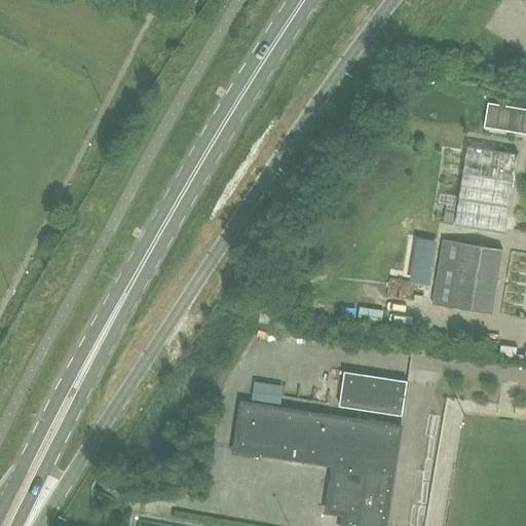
[(525,108),(488,103),(484,127),(525,134),(525,108)]
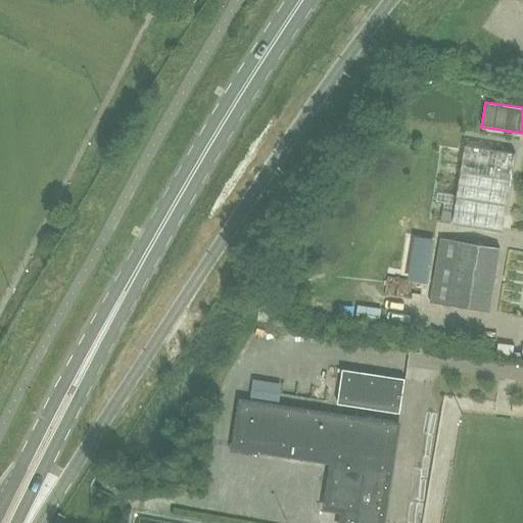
[(515,152),(466,145),(453,224),(503,232),(515,152)]
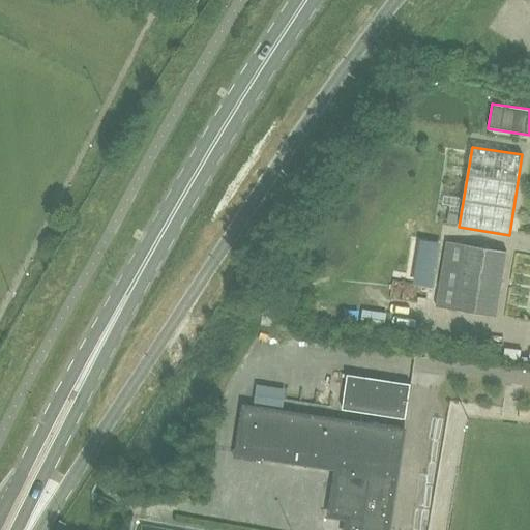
[(454,311),(466,245),(447,242),(436,307),(454,311)]
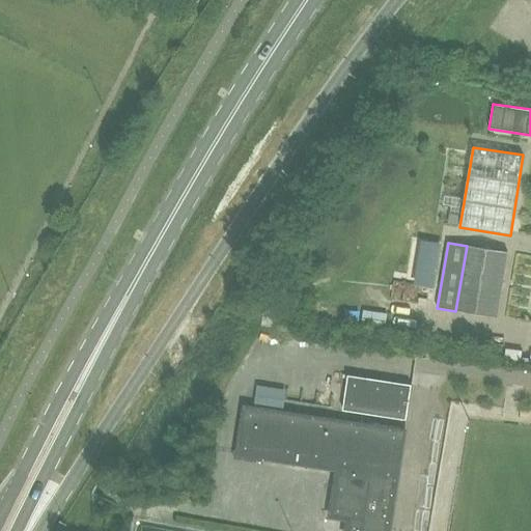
[(507,252),(467,246),(455,311),(497,317),(507,252)]
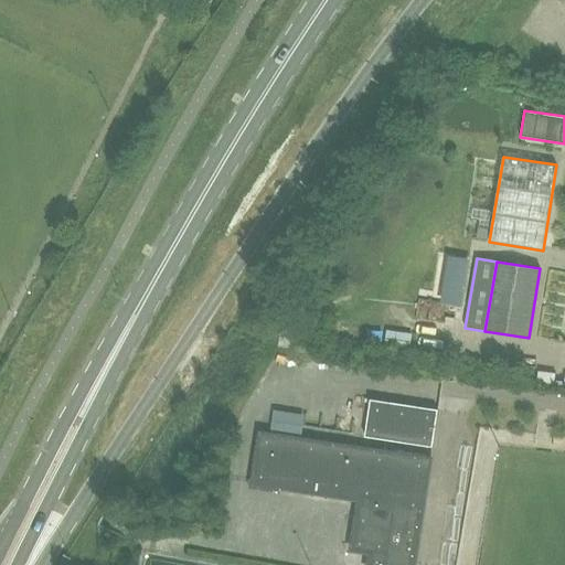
[(455,317),(446,316),(444,323),(452,326),(455,317)]
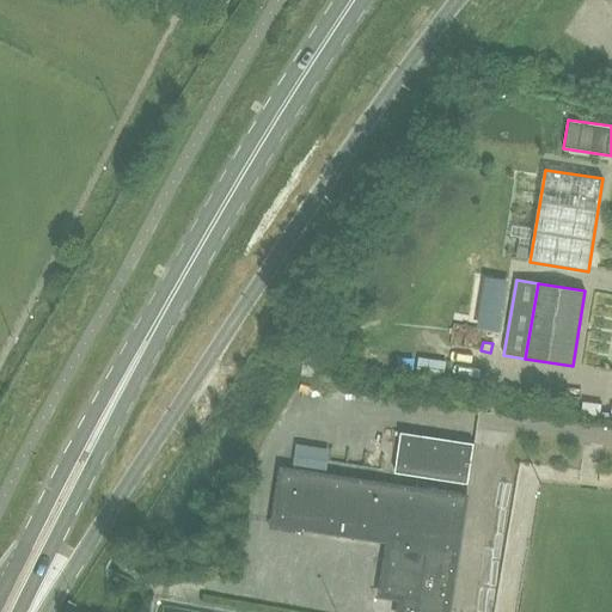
[(447,384),(448,366),(420,362),(418,380),(447,384)]
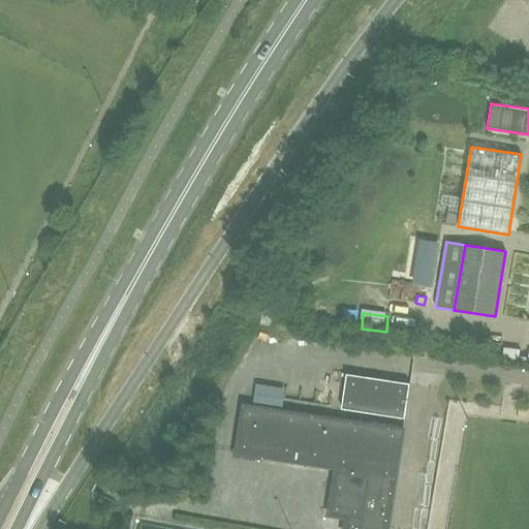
[(409,383),(346,374),(346,373),(342,373),(341,376),(345,377),(341,408),(404,417),(409,383)]
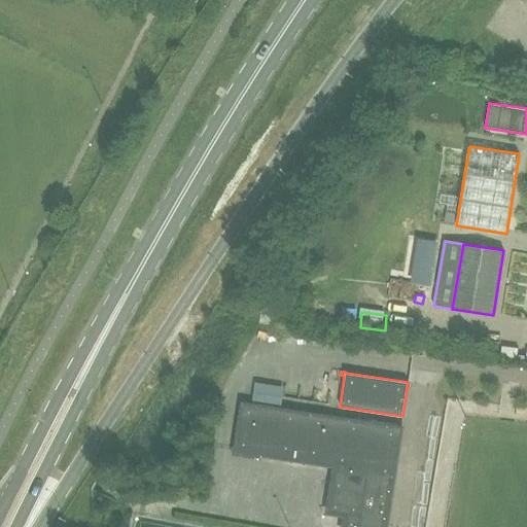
[(385,526),(400,428),(243,405),(236,453),(258,457),(259,453),(336,465),(328,512),(346,515),(343,526),(385,526)]
